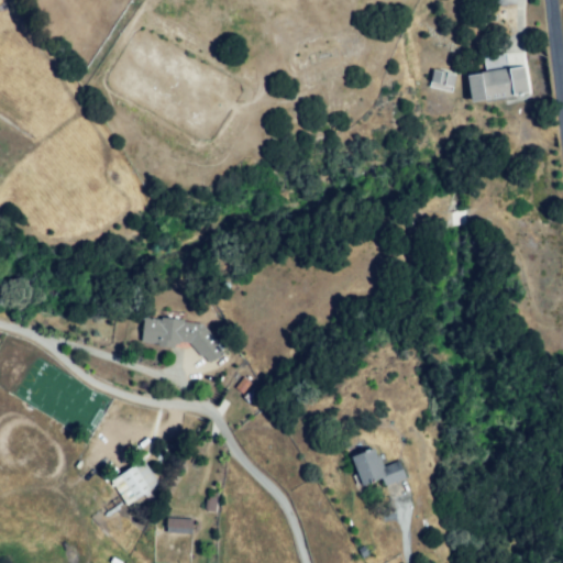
[(474,100),(470,75),(526,66),(530,91),(474,100)]
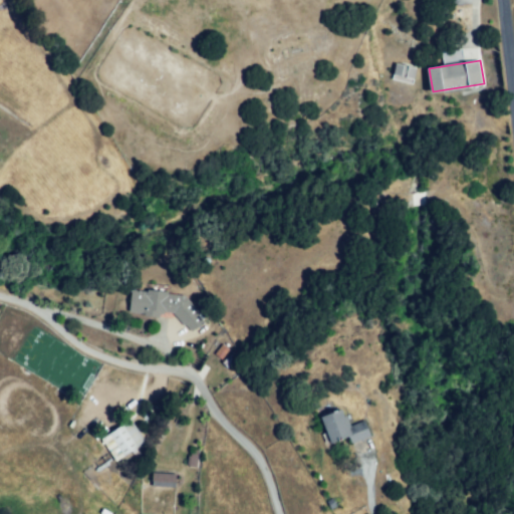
[(392,74),(396,62),(417,68),(413,81),(392,74)]
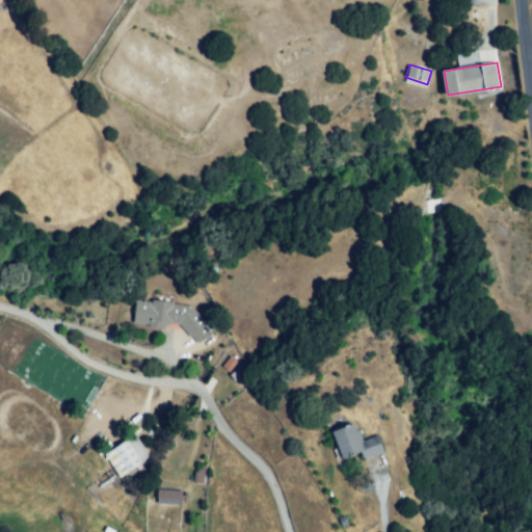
[(135,302),(151,303),(151,299),(174,301),(174,306),(190,307),(212,333),(198,345),(180,324),(167,323),(167,327),(149,326),(149,321),(133,321),(135,302)]
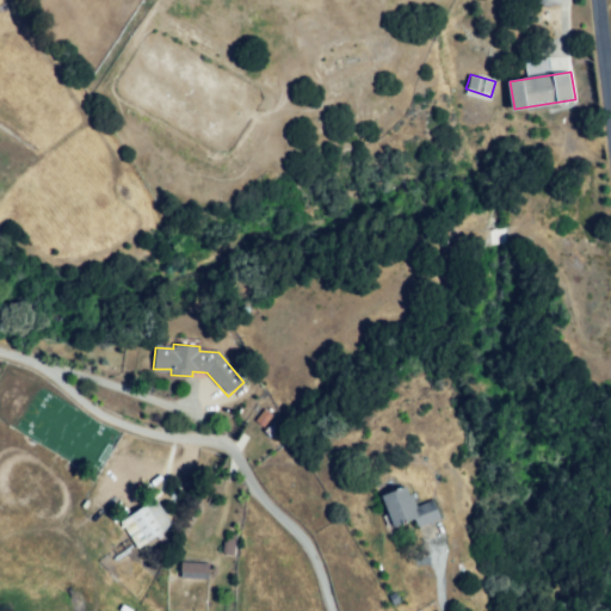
[(378,495),(390,526),(413,518),(417,526),(438,518),(431,499),(411,506),(403,486),(378,495)]
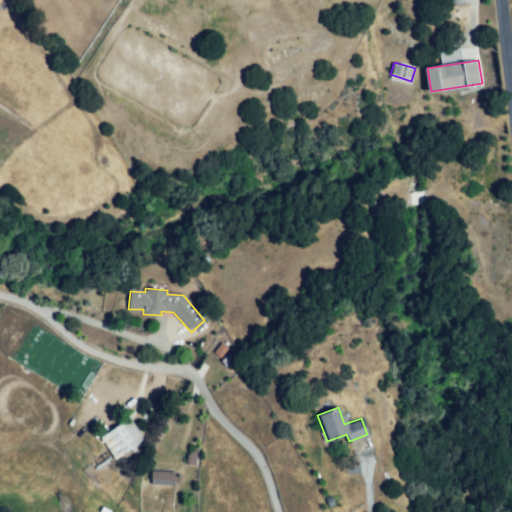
[(99,438),(129,419),(143,441),(113,460),(99,438)]
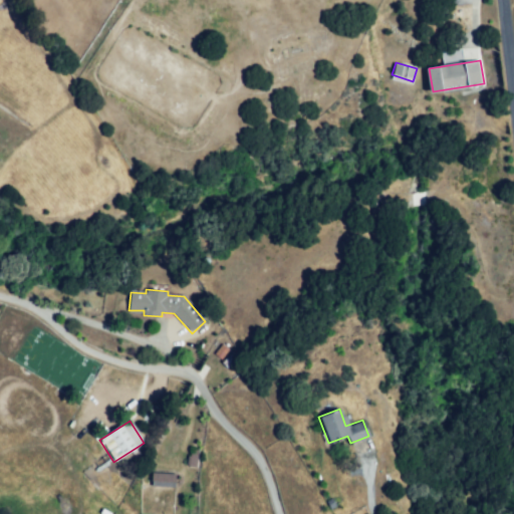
[(191,448),(200,449),(198,468),(189,466),(191,448)]
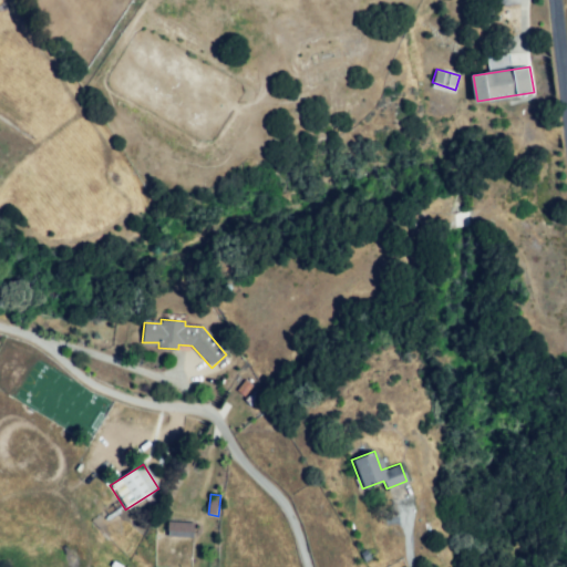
[(168,536),(168,523),(193,524),(193,537),(168,536)]
